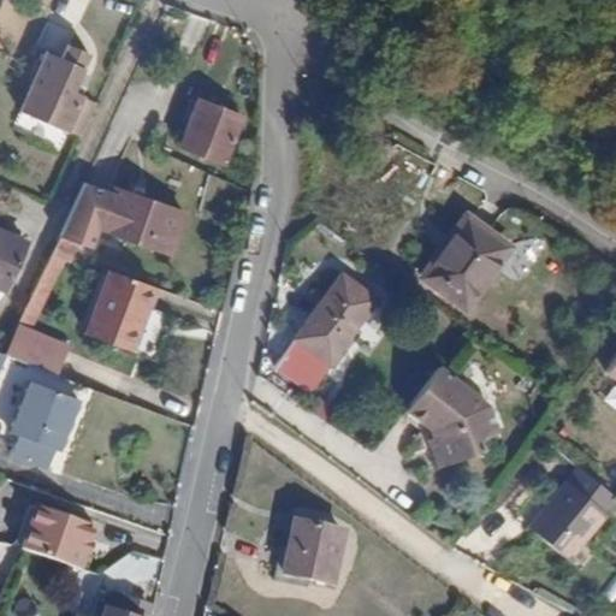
[(61,65),(46,58),(18,117),(65,140),(78,111),(82,104),(71,98),(89,61),(69,52),(61,65)]
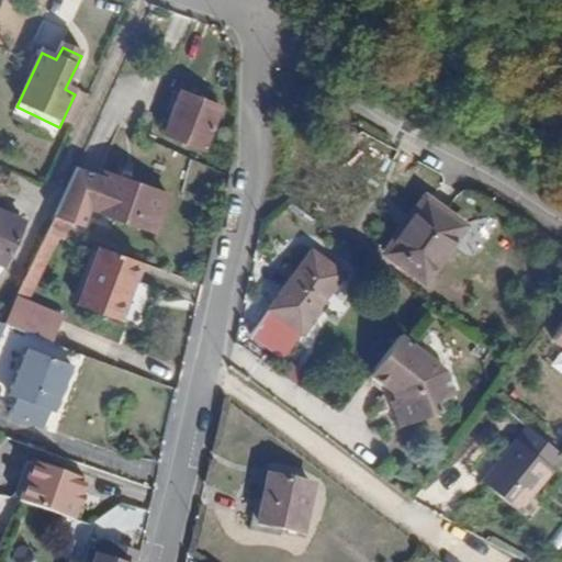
[(180,91),(166,132),(204,147),(221,105),(180,91)]
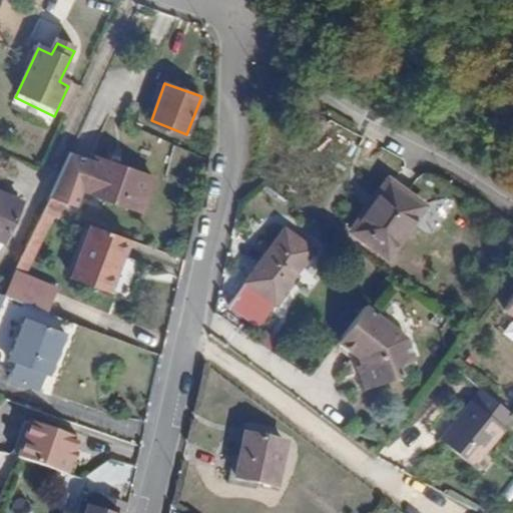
[(70,153),(57,181),(82,191),(136,210),(148,179),(95,159),(94,162),(70,153)]
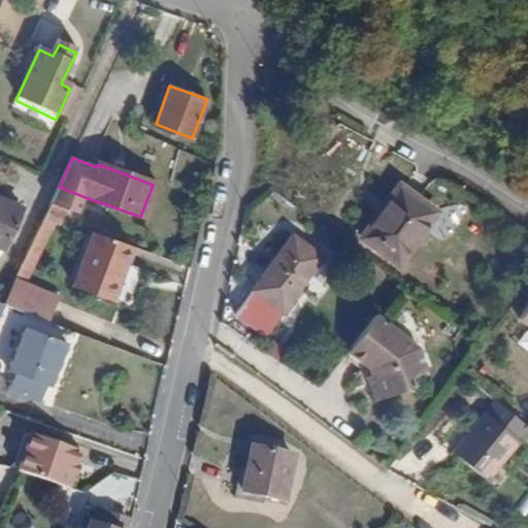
[(390,177),(359,230),(395,253),(427,200),(390,177)]
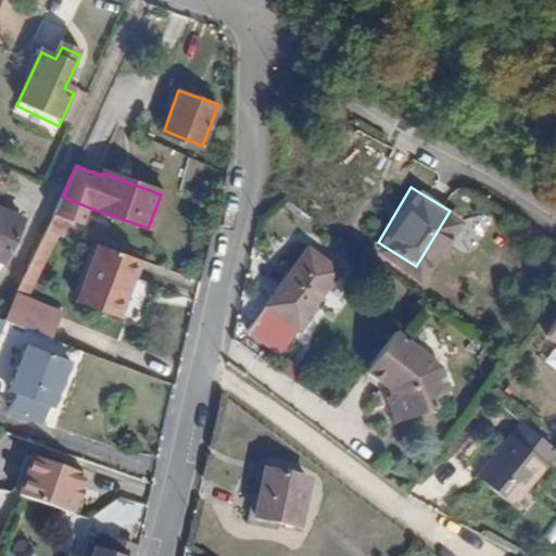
[(89,207),(62,197),(55,211),(71,217),(65,230),(78,236),(89,207)]
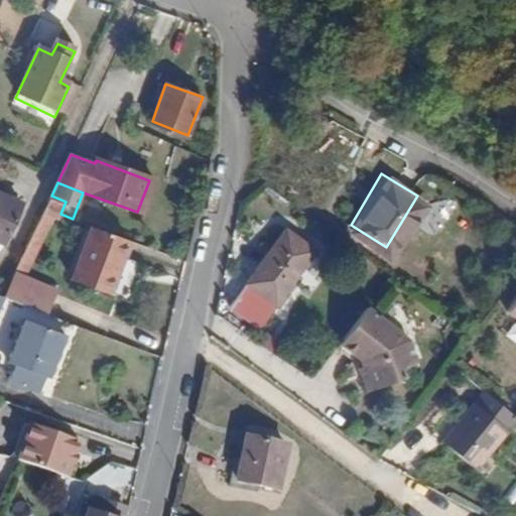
[(0,196),(0,239),(7,243),(22,208),(0,196)]
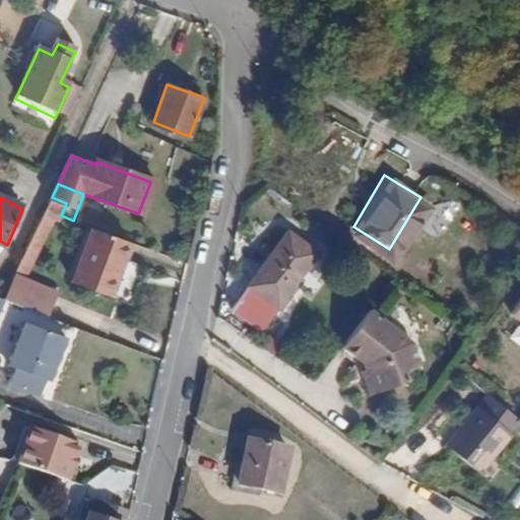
[(52,197),(46,210),(61,215),(66,203),(52,197)]
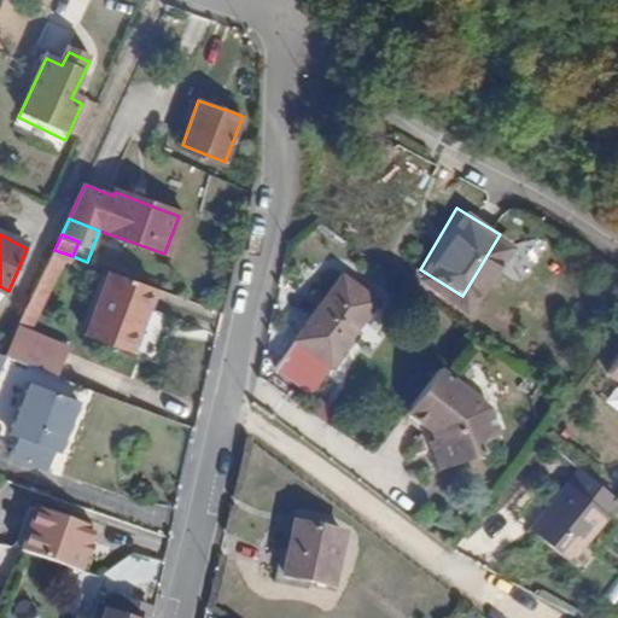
[(54,250),(22,321),(30,325),(51,283),(59,263),(68,267),(73,256),(54,250)]
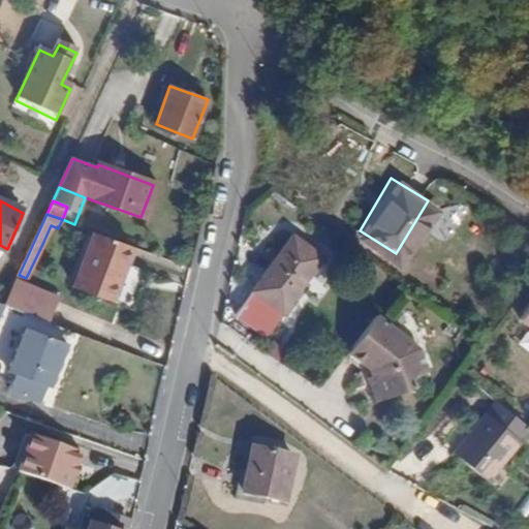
[(236,304),(266,325),(319,245),(289,224),(236,304)]
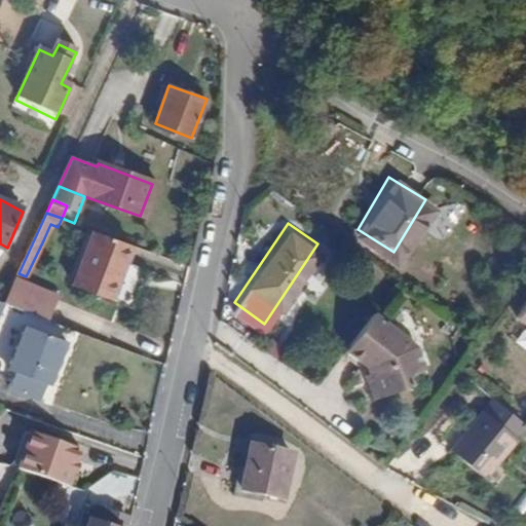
[(105,298),(125,241),(86,227),(66,284),(105,298)]
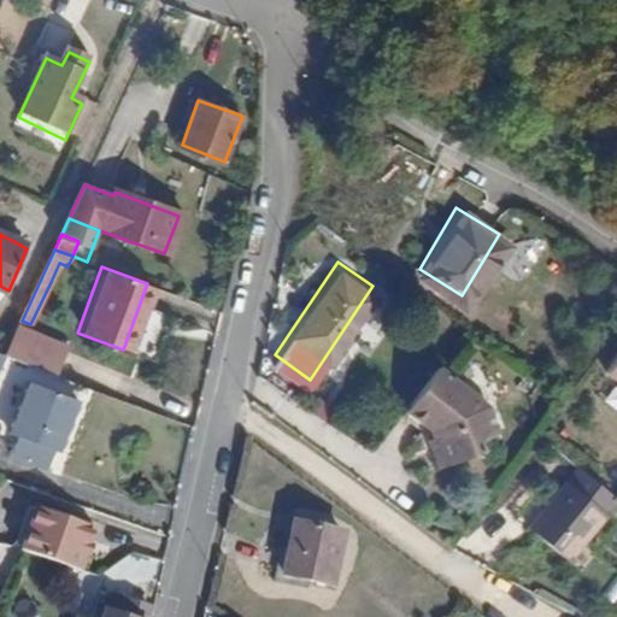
[(30,324),(22,321),(17,330),(9,347),(36,359),(58,370),(71,342),(30,324)]
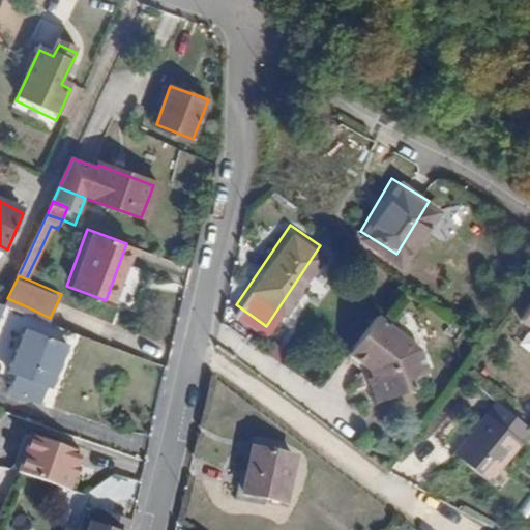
[(0,364),(6,367),(7,364),(26,321),(31,308),(7,298),(0,294),(0,364)]
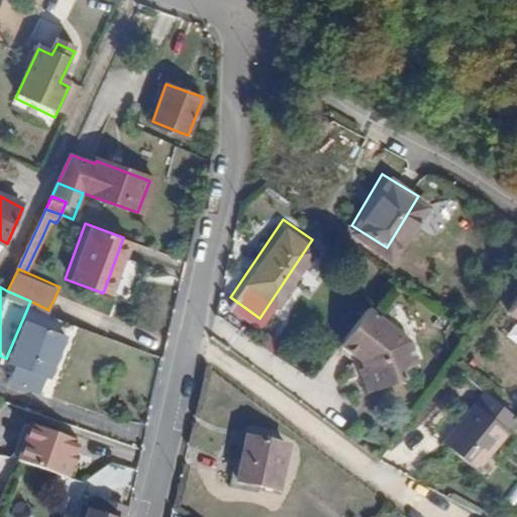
[(516,296),(506,312),(516,320),(516,296)]
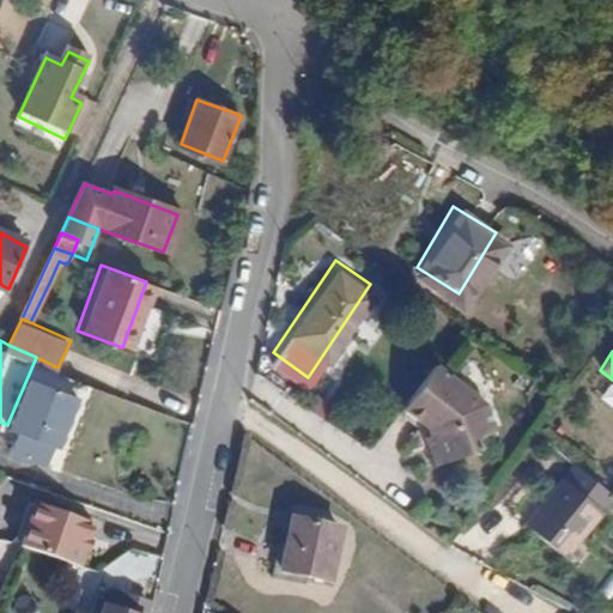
[(30,371),(8,422),(54,444),(78,393),(30,371)]
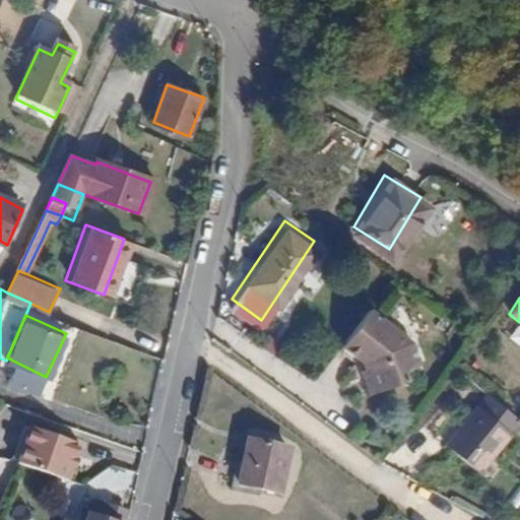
[(352,317),(331,347),(352,363),(358,355),(362,359),(359,364),(352,370),(367,390),(389,372),(385,365),(398,353),(387,336),(382,338),(378,334),(352,317)]
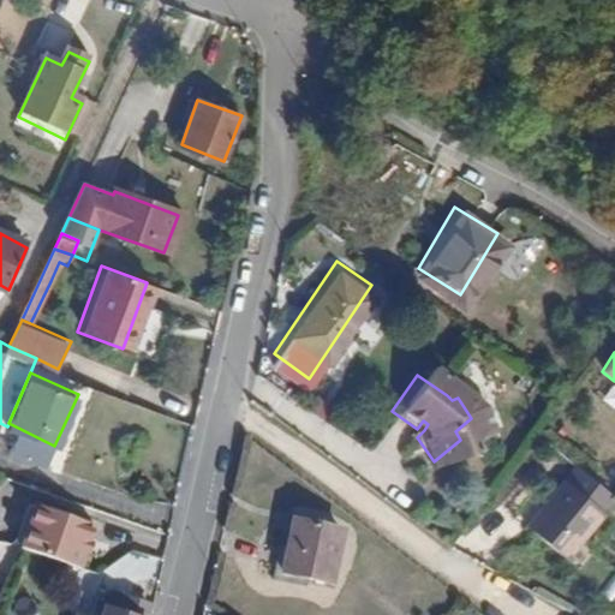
[(78,394),(54,446),(66,451),(58,471),(93,485),(101,466),(108,470),(131,418),(78,394)]
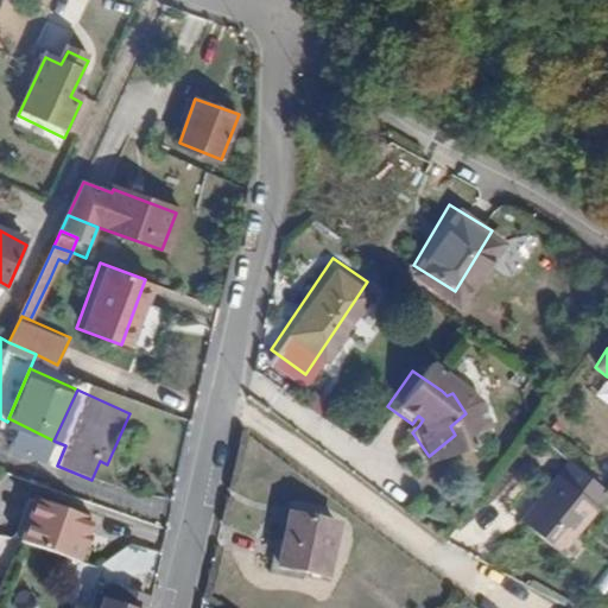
[(558,470),(524,517),(563,550),(599,505),(558,470)]
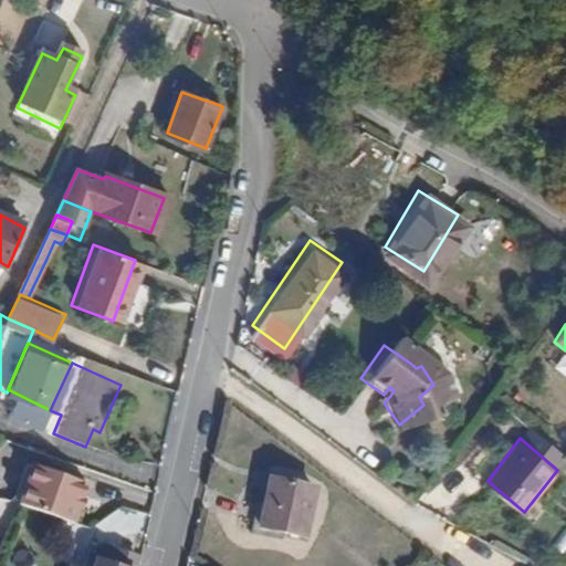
[(38,464),(22,503),(76,524),(91,486),(38,464)]
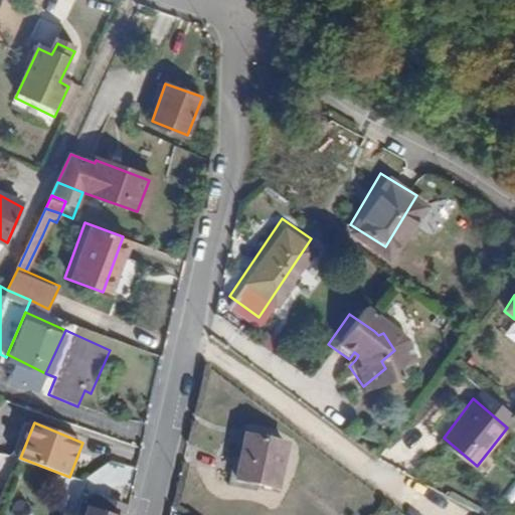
[(247,435),(236,478),(276,488),(288,445),(247,435)]
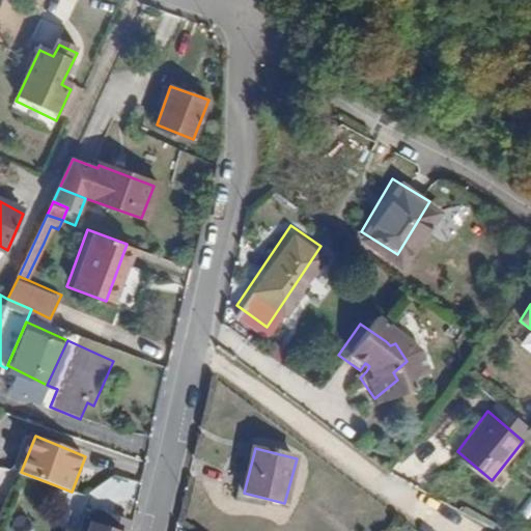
[(124,530),(128,524),(107,516),(104,525),(91,521),(87,530),(124,530)]
